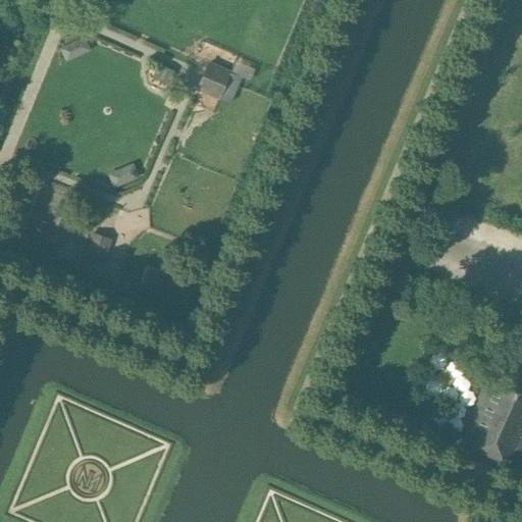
[(67,60),(91,49),(85,36),(61,47),(67,60)]
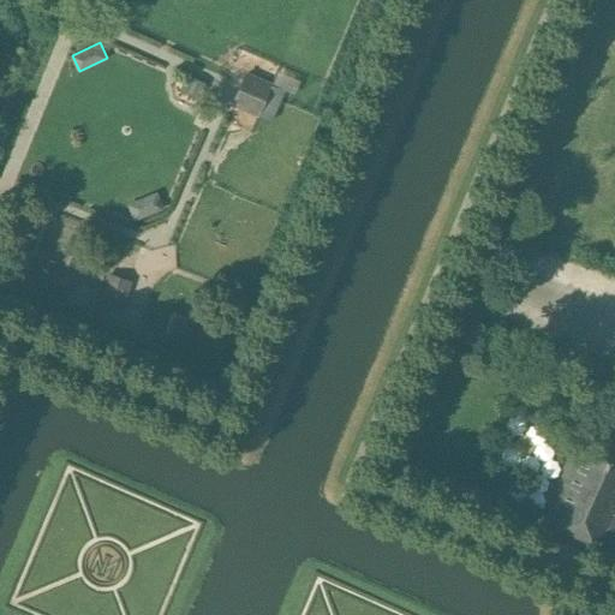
[(258,118),(260,113),(261,112),(272,84),(245,72),(231,106),(258,118)]
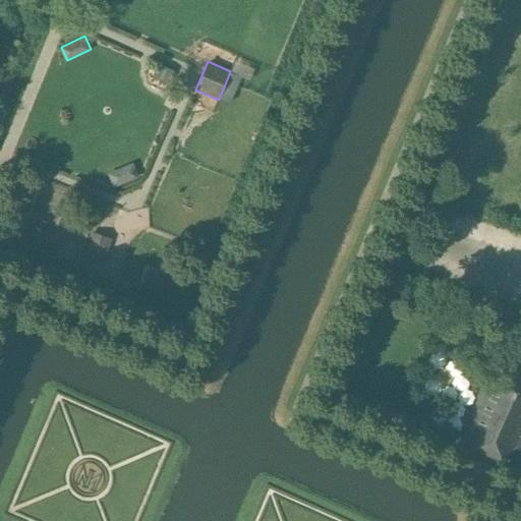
[(159,64),(153,78),(167,83),(172,87),(178,72),(159,64)]
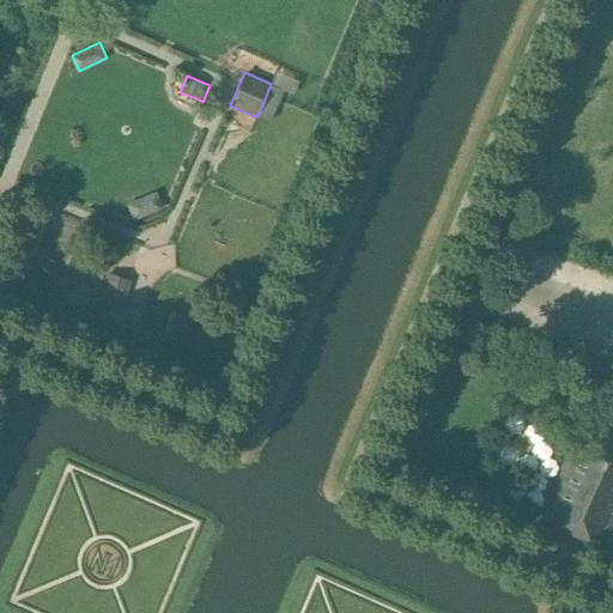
[(134,219),(164,207),(157,189),(127,201),(134,219)]
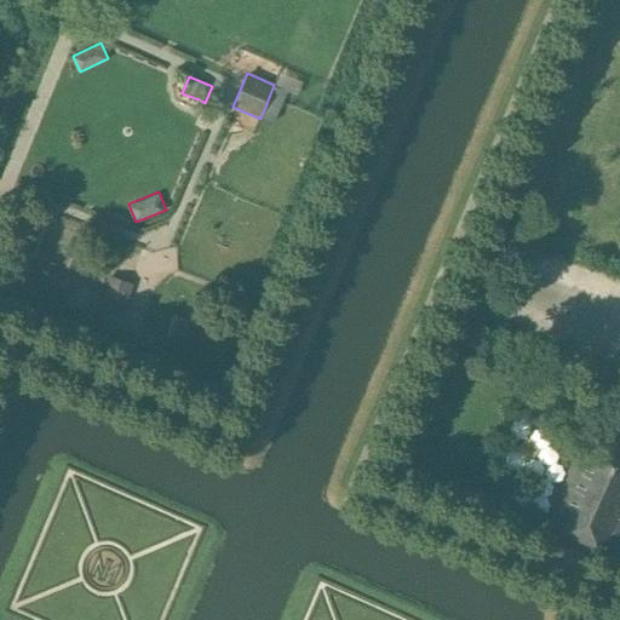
[(124,316),(133,290),(135,286),(109,276),(98,306),(98,308),(102,309),(124,316)]
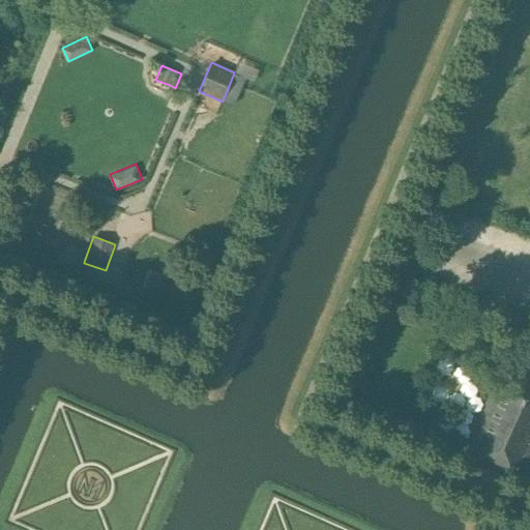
[(168,281),(152,274),(147,288),(163,294),(168,281)]
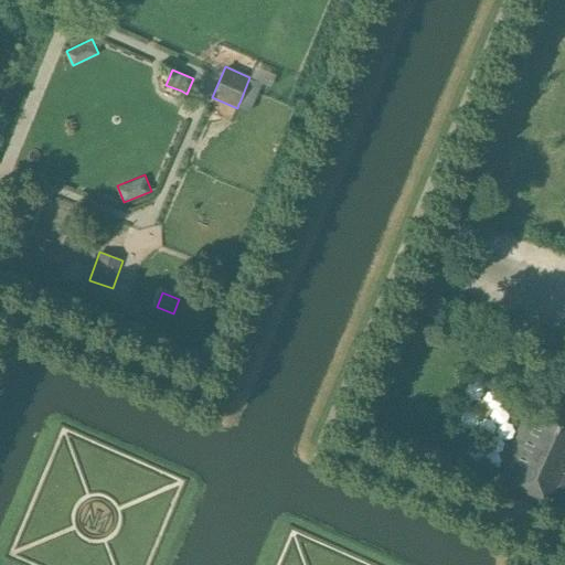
[(564,363),(552,358),(546,370),(564,376),(564,363)]
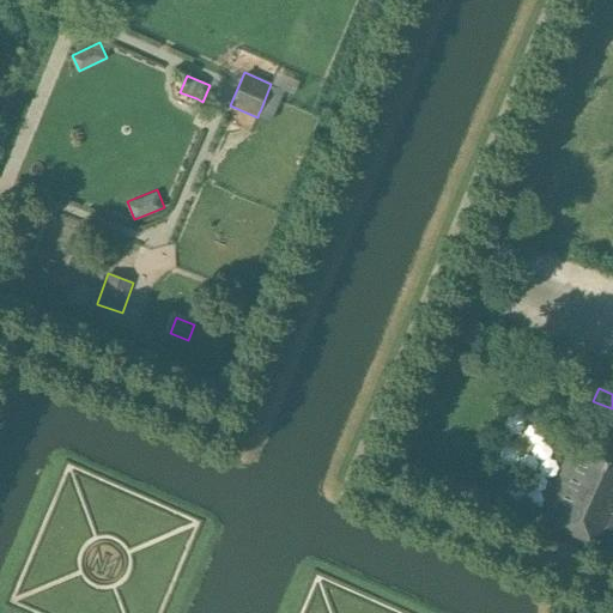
[(612,529),(612,434),(583,420),(539,523),(605,551),(612,529)]
